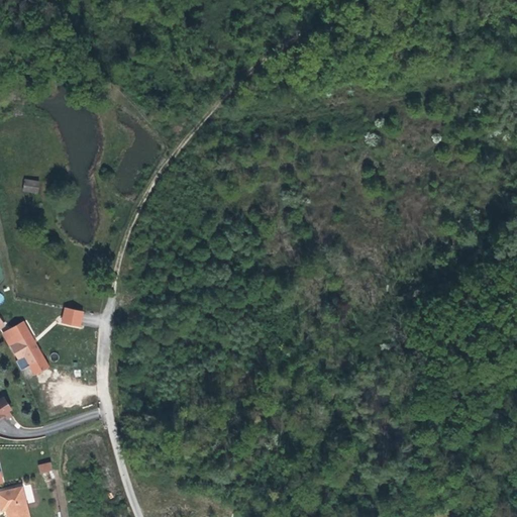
[(24,179),(22,190),(39,192),(42,180),(24,179)]
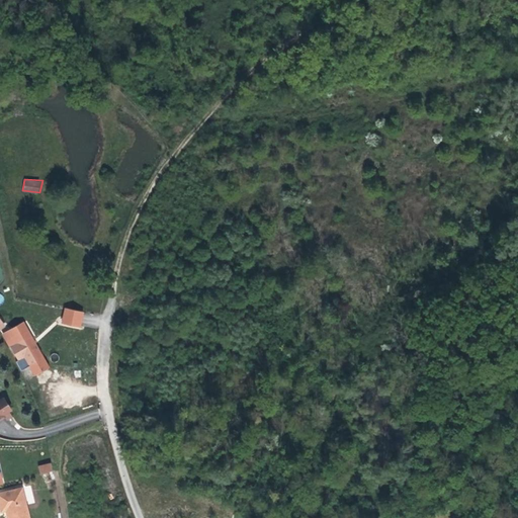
[(85,310),(65,307),(62,322),(81,326),(85,310)]
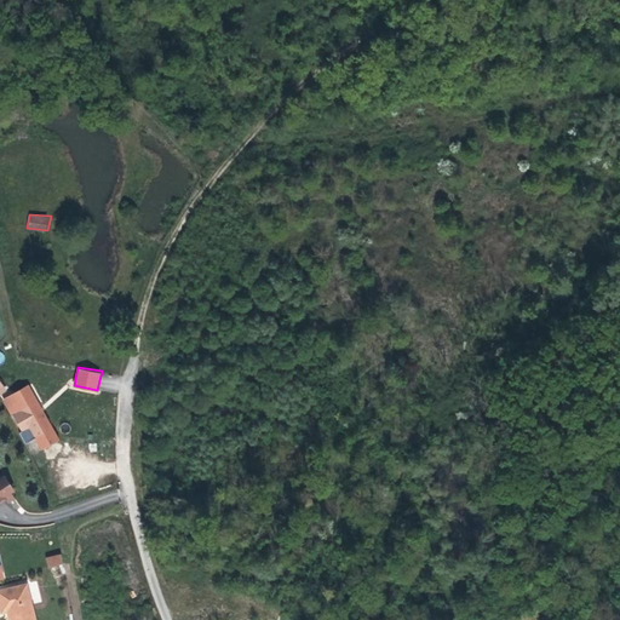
[(61,438),(29,384),(1,399),(22,431),(19,434),(26,443),(35,436),(42,449),(61,438)]
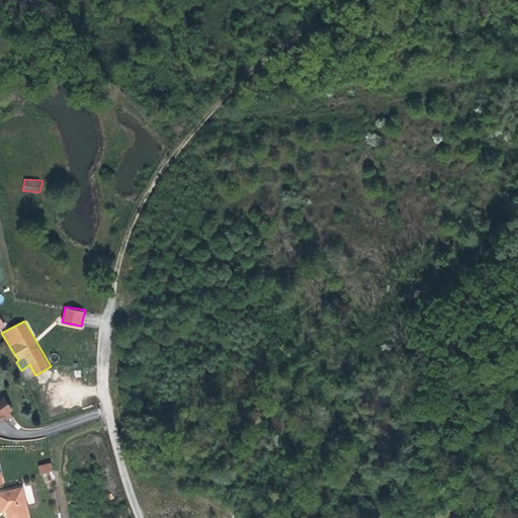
[(11,410),(3,398),(0,399),(7,412),(11,410)]
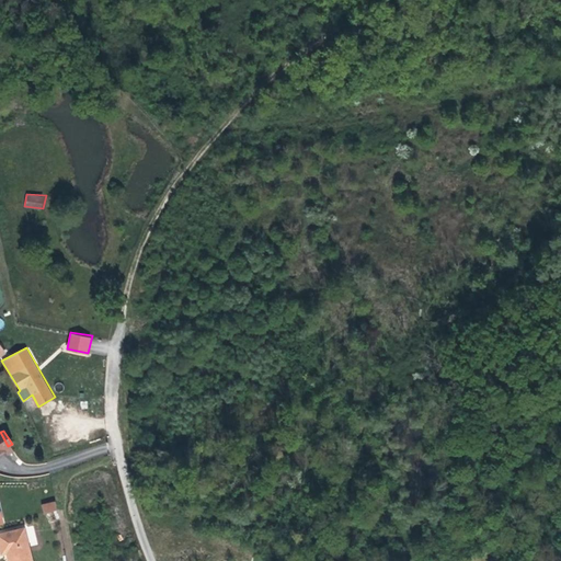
[(43,514),(57,510),(55,501),(41,504),(43,514)]
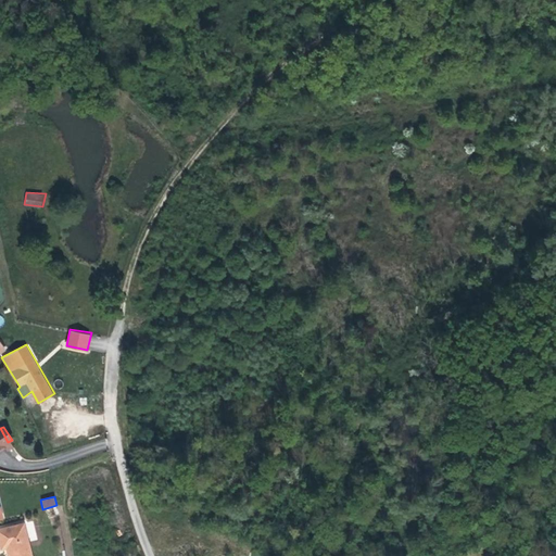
[(34,555),(27,526),(5,530),(8,540),(2,541),(5,551),(11,550),(11,555),(34,555)]
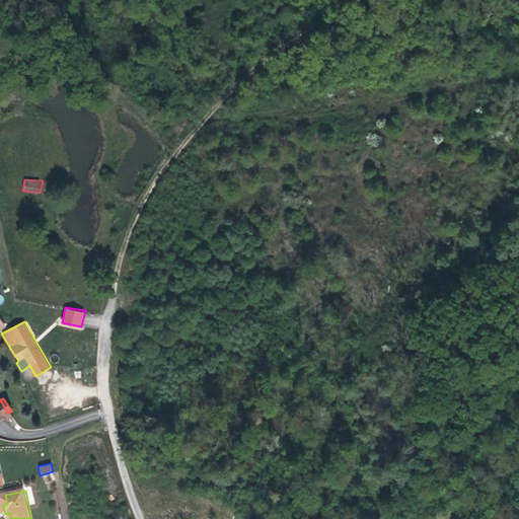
All buildings are outlined.
